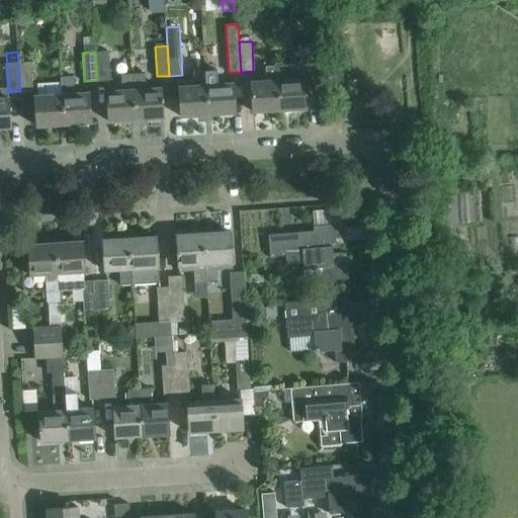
[(95,52),(97,80),(109,80),(108,52),(95,52)]
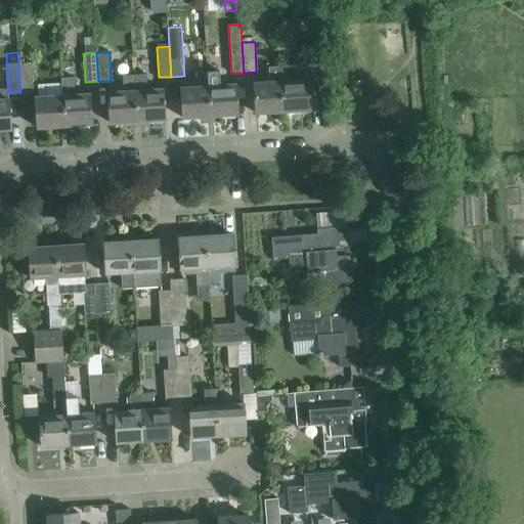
[(31,61),(18,62),(20,92),(33,92),(31,61)]
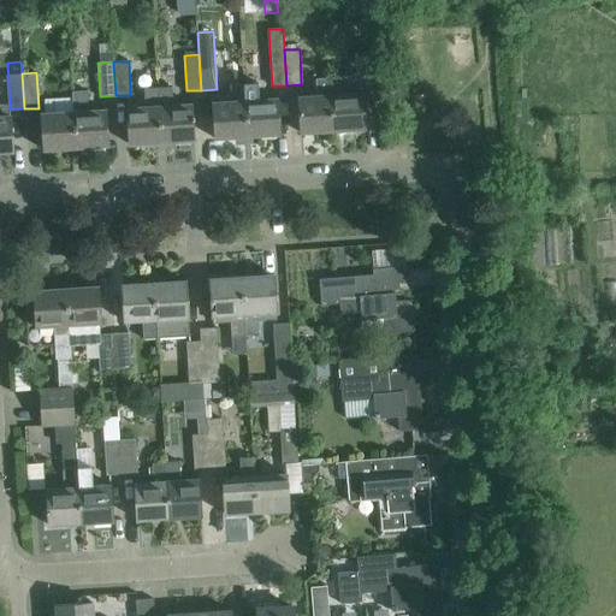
[(330,78),(333,131),(365,130),(361,84),(354,77),(330,78)]
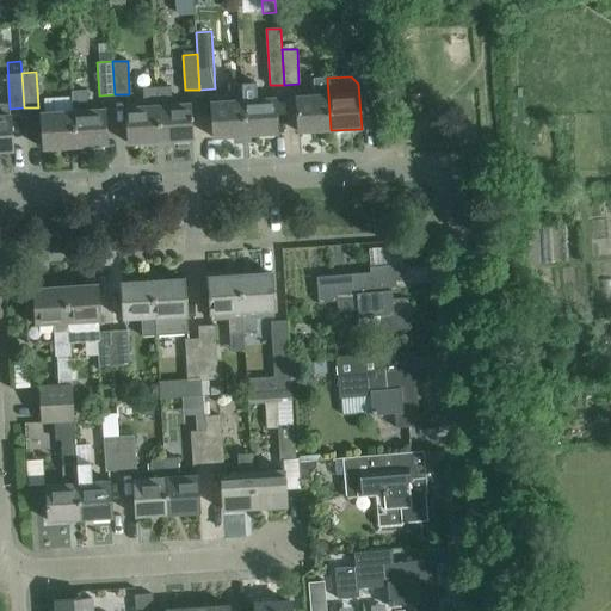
[(331,130),(327,78),(315,79),(316,96),(295,97),(297,133),(331,130)]
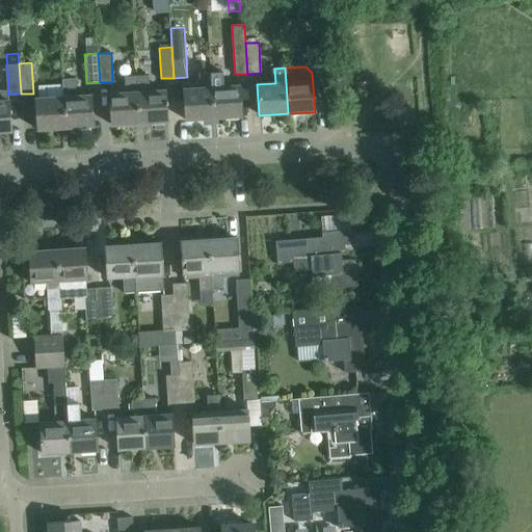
[(239,85),(223,86),(222,72),(211,73),(213,118),(241,116),(239,85)]
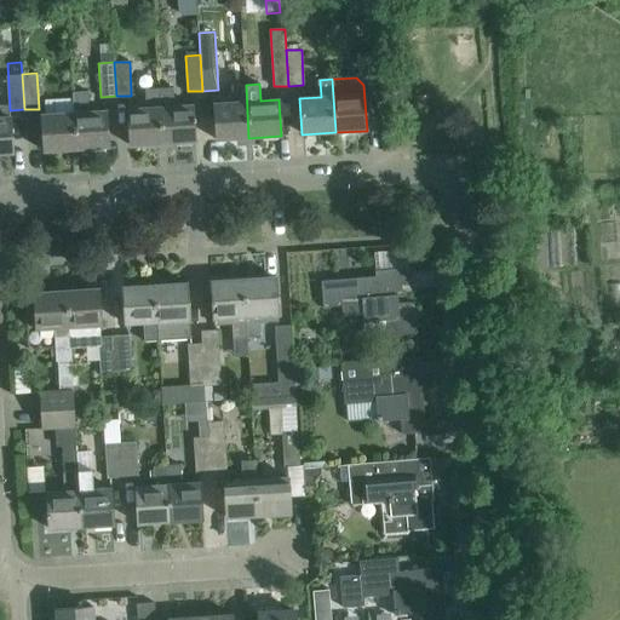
[(231,86),(231,96),(213,97),(216,141),(248,138),(246,85),(231,86)]
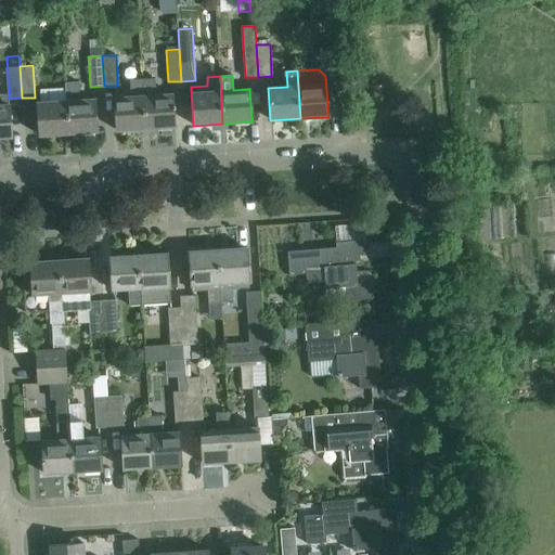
[(129,79),(130,98),(114,99),(116,130),(145,129),(141,78),(129,79)]
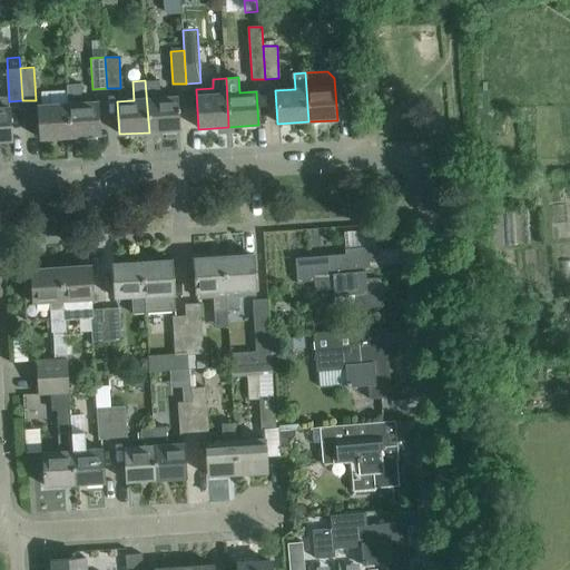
[(176,97),(159,98),(158,80),(145,80),(149,133),(178,130),(176,97)]
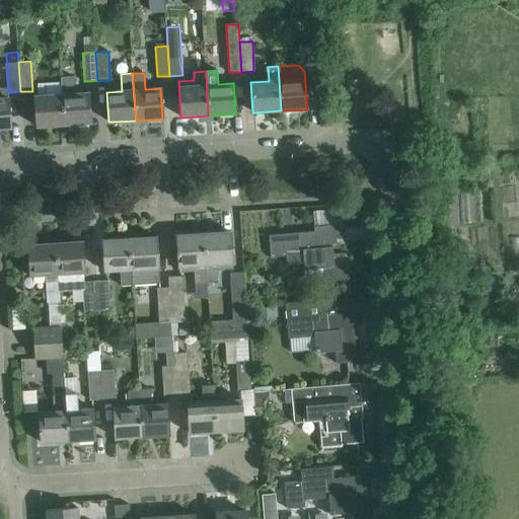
[(88,92),(74,93),(73,76),(60,76),(61,82),(64,125),(90,124),(88,92)]
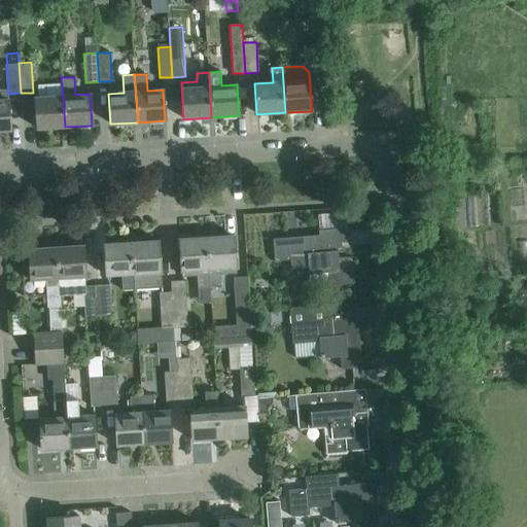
[(39,85),(39,97),(35,97),(37,129),(65,127),(62,83),(39,85)]
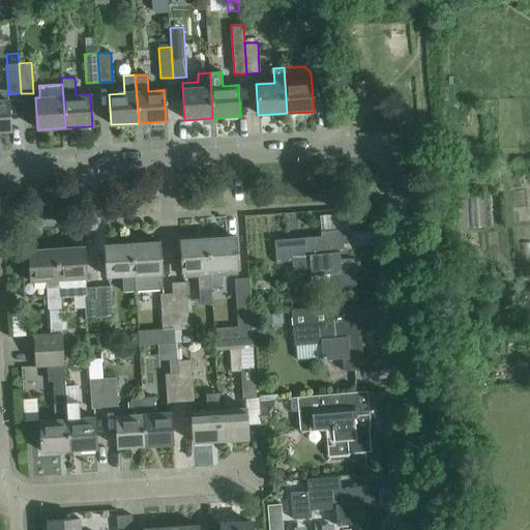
[(0,131),(10,131),(8,99),(0,99),(0,131)]
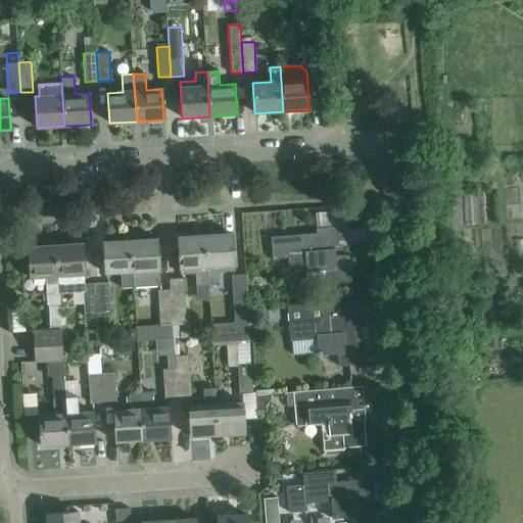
[(327,283),(331,283),(351,282),(349,254),(335,256),(335,250),(339,249),(338,241),(347,240),(346,226),(316,228),(317,233),(271,237),(272,257),(272,259),(288,258),(289,267),(306,265),(306,271),(326,270),(327,283)]
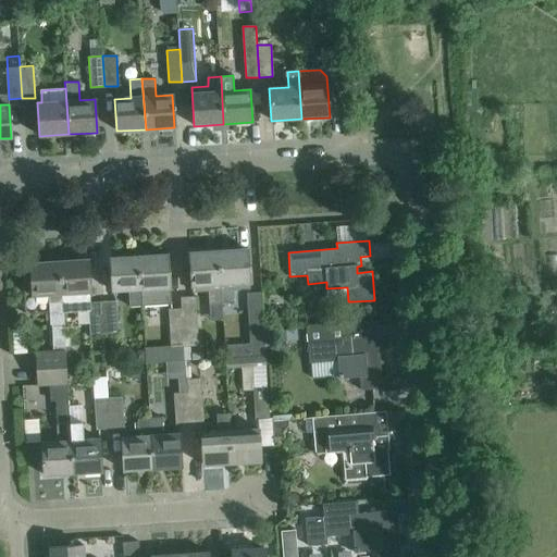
[(247,249),(219,250),(221,304),(234,302),(233,289),(249,288),(249,283),(247,249)]
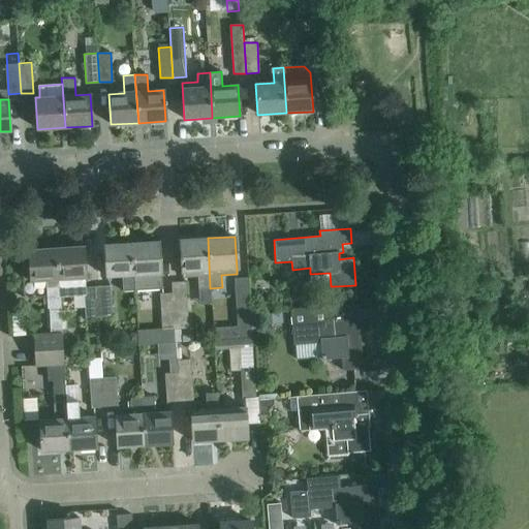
[(210,288),(208,238),(180,240),(182,272),(182,278),(198,277),(199,288),(210,288)]
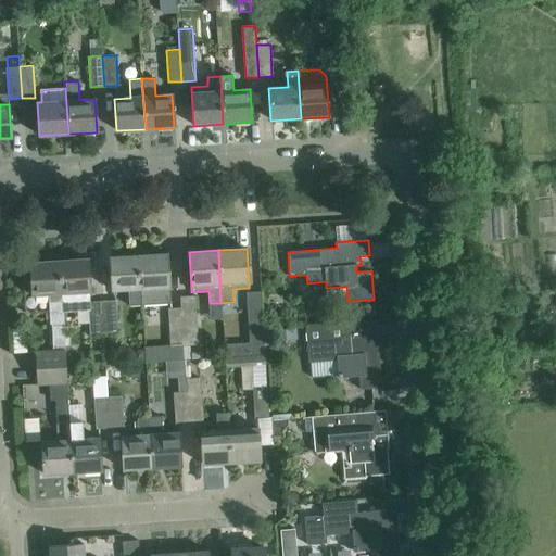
[(167,254),(138,255),(141,305),(141,306),(171,304),(167,254)]
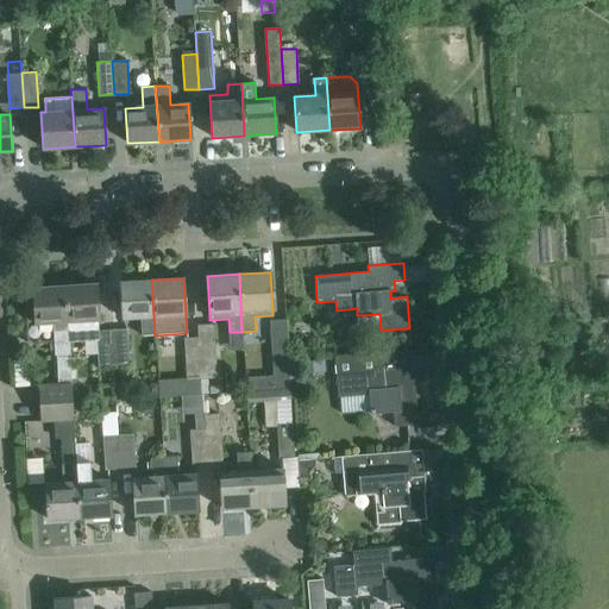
[(155,334),(151,280),(120,282),(123,319),(140,318),(142,336),(155,334)]
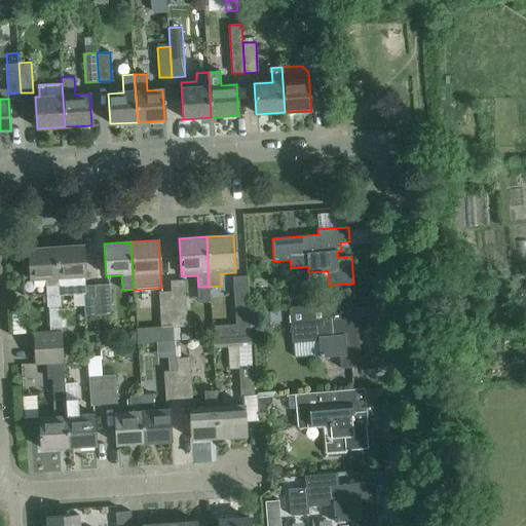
[(83,286),(83,276),(85,276),(83,245),(57,247),(59,295),(84,294),(85,315),(98,314),(97,285),(83,286)]
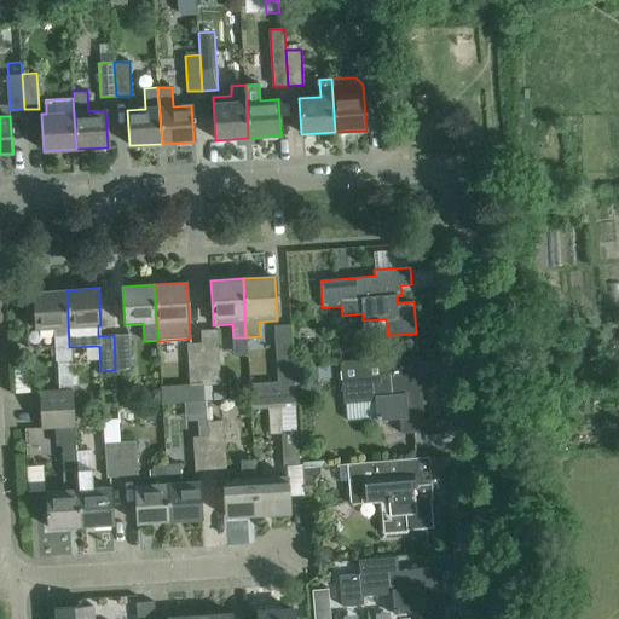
[(69,347),(67,290),(34,293),(36,329),(53,328),(56,362),(58,362),(59,392),(40,393),(41,411),(73,409),(69,347)]
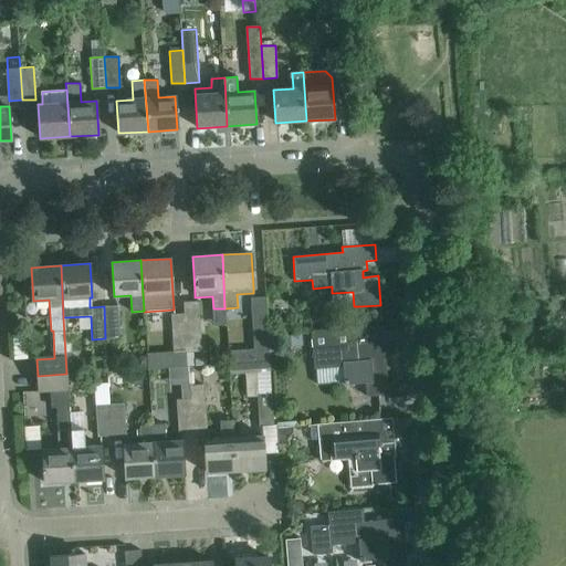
[(270,352),(266,299),(251,299),(254,353),(270,352)]
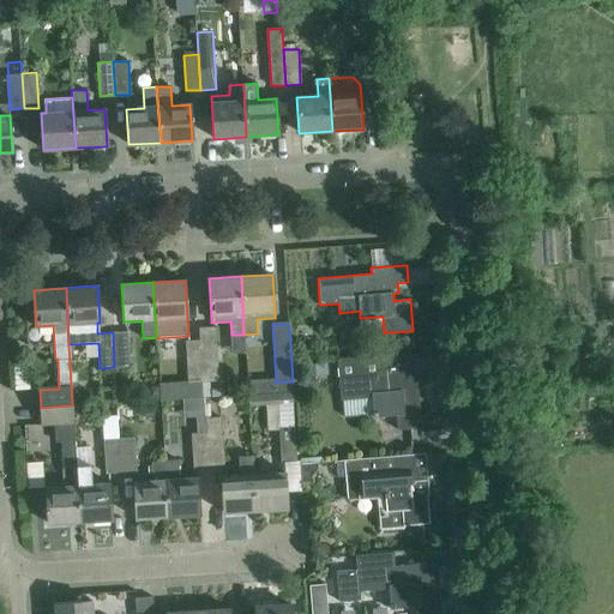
[(204,383),(218,381),(215,327),(200,327),(204,383)]
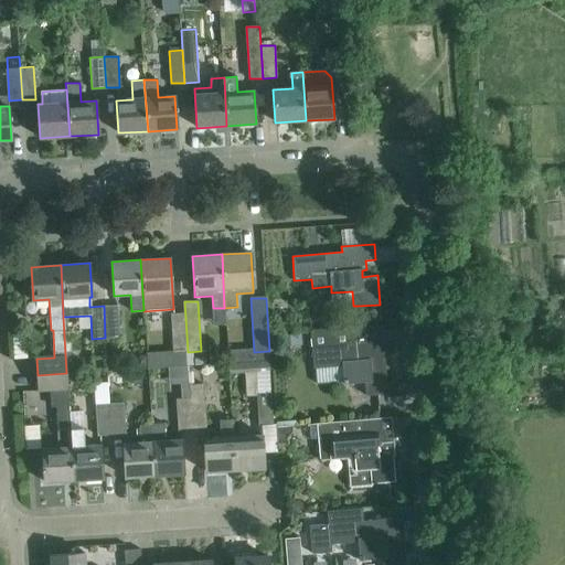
[(118,305),(104,306),(105,338),(120,338),(118,305)]
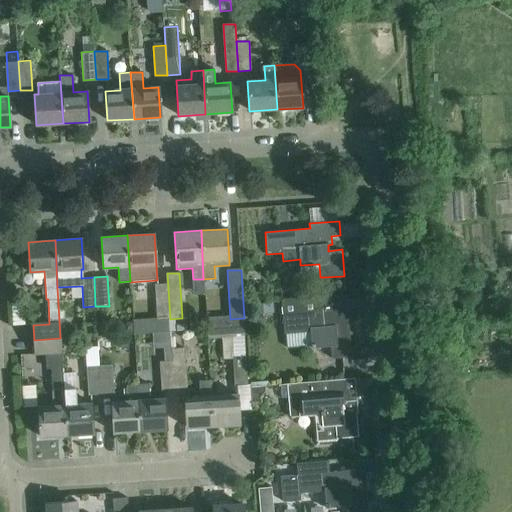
[(167,285),(154,286),(156,309),(168,308),(167,285)]
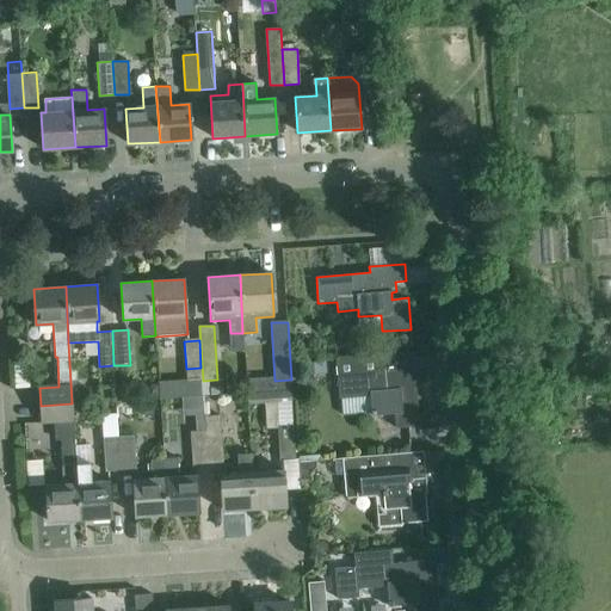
[(374,357),(335,360),(337,375),(339,399),(341,399),(344,418),(371,415),(394,414),(395,429),(419,426),(413,353),(389,356),(374,357)]
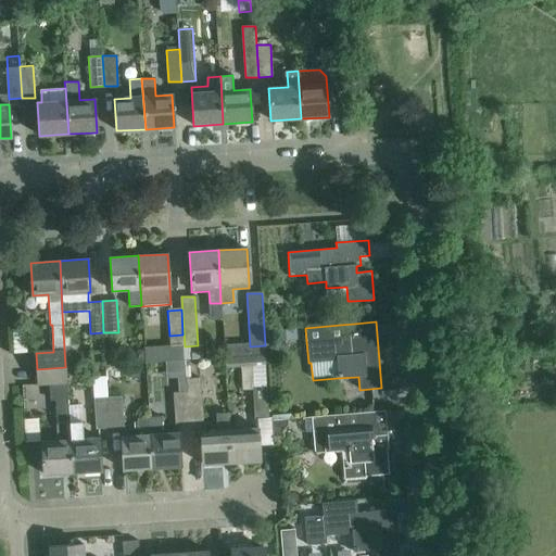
[(294,329),(278,330),(278,340),(295,339),(294,329)]
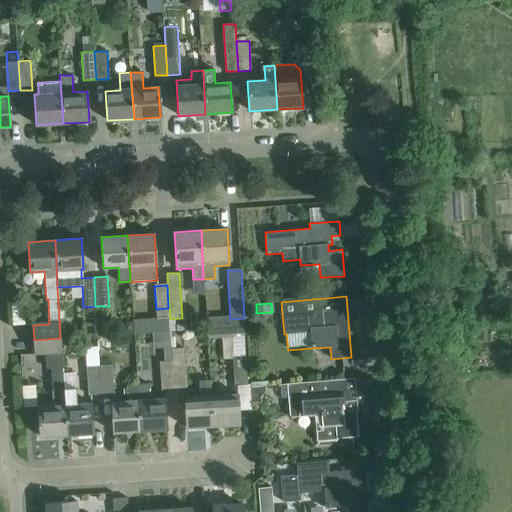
[(125,325),(121,329),(122,334),(132,333),(131,324),(125,325)]
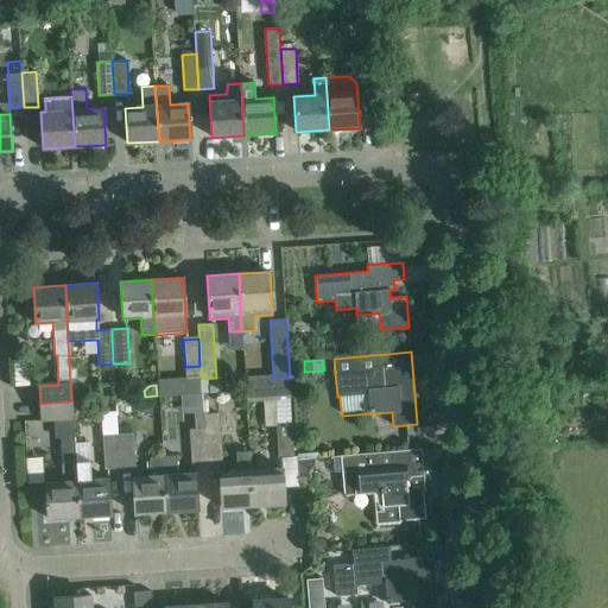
[(290,387),(247,390),(247,400),(277,399),(280,458),(295,457),(290,387)]
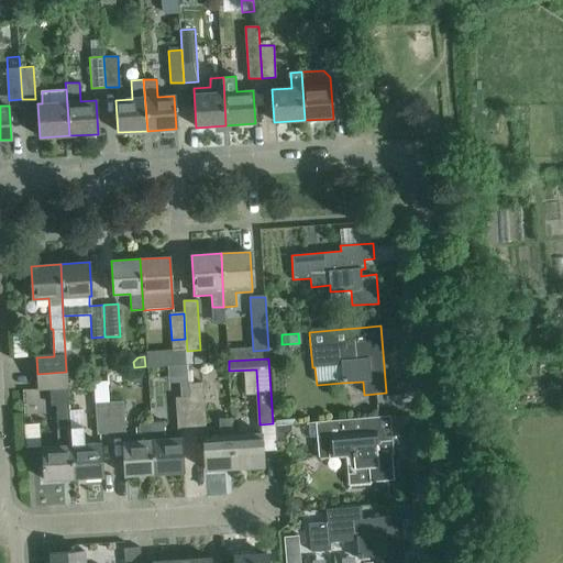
[(66,372),(37,374),(39,389),(67,387),(66,372)]
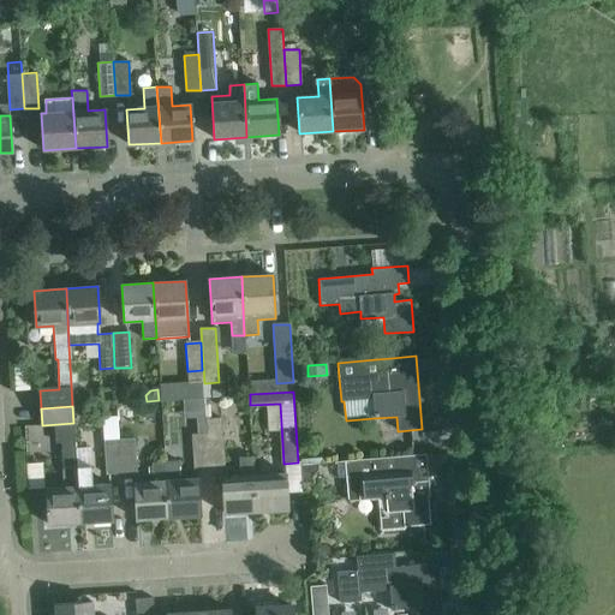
[(208,469),(206,419),(206,417),(197,417),(198,434),(192,434),(195,470),(208,469)]
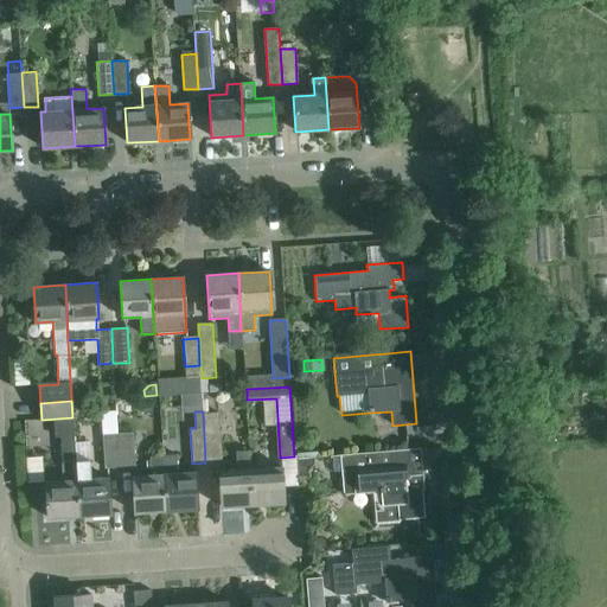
[(219,413),(203,414),(205,462),(223,461),(219,413)]
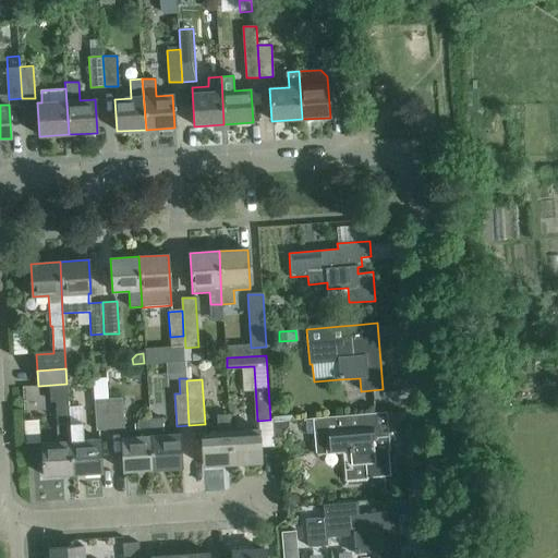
[(108,399),(110,429),(124,428),(122,398),(108,399)]
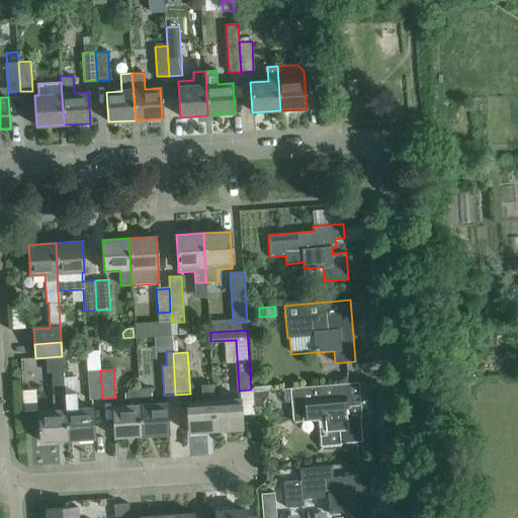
[(102,399),(100,370),(88,371),(90,400),(102,399)]
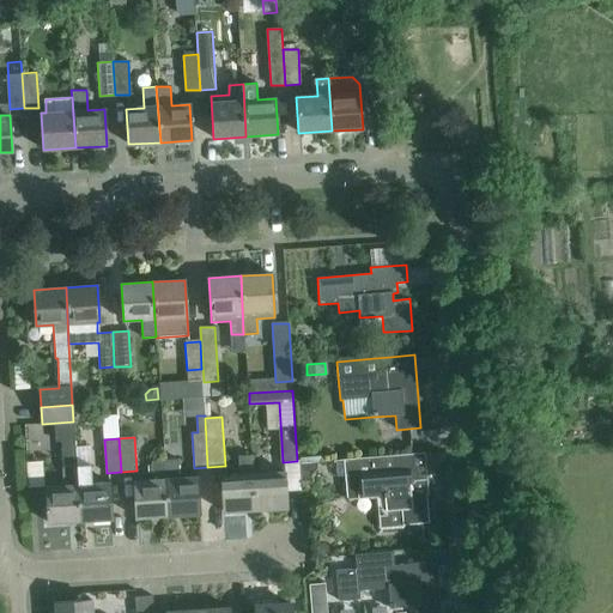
[(77,466),(74,439),(61,439),(65,485),(46,486),(47,508),(44,508),(44,510),(47,510),(48,523),(80,521),(77,466)]
